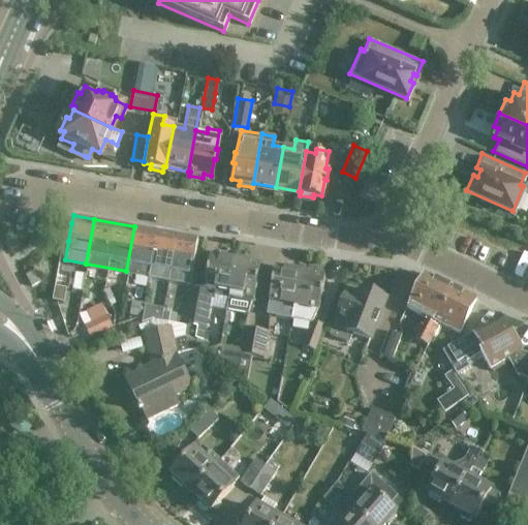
[(64,222),(61,240),(68,241),(71,223),(64,222)]
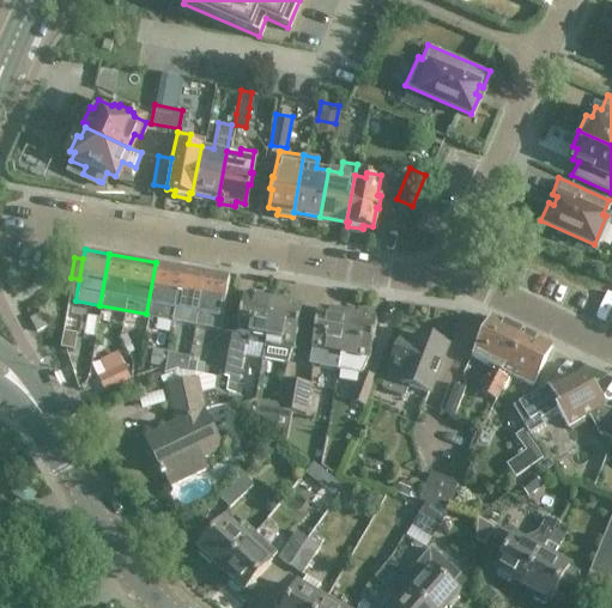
[(146,314),(170,318),(180,266),(156,262),(146,314)]
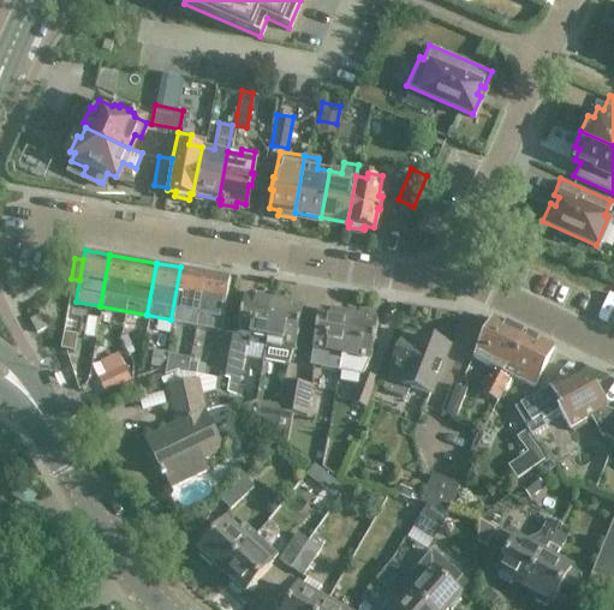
[(171,320),(183,322),(194,323),(203,271),(180,267),(171,320)]
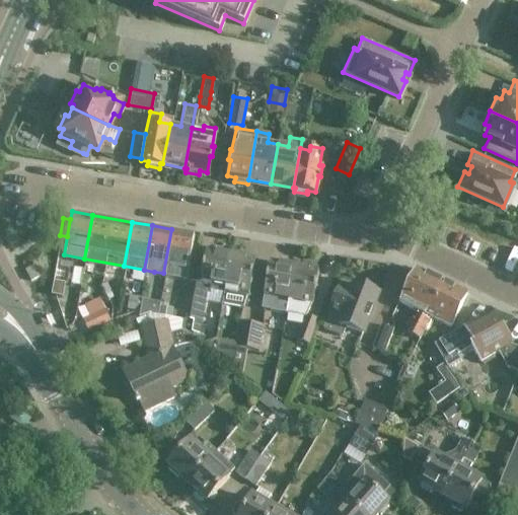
[(185,277),(193,234),(193,233),(171,229),(163,273),(185,277)]
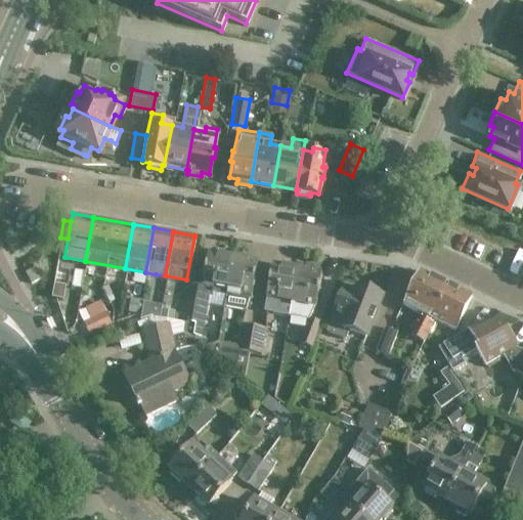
[(203,323),(207,302),(223,304),(232,256),(208,252),(203,283),(204,284),(202,296),(188,294),(184,319),(183,319),(183,330),(199,341),(203,323)]
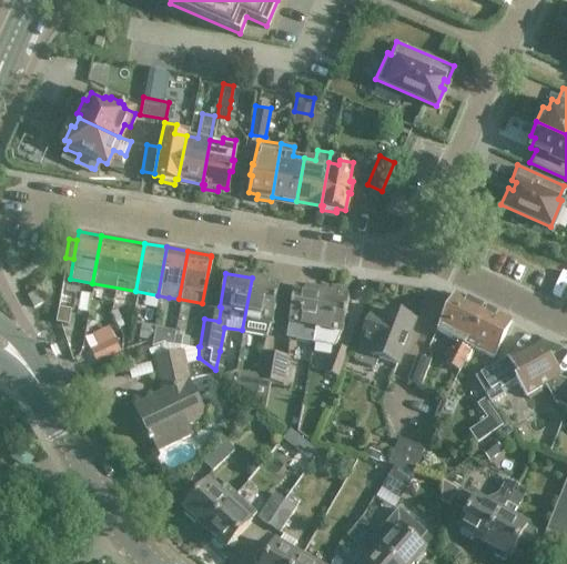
[(279,283),(252,278),(242,330),(265,334),(269,322),(272,322),(273,316),(279,283)]
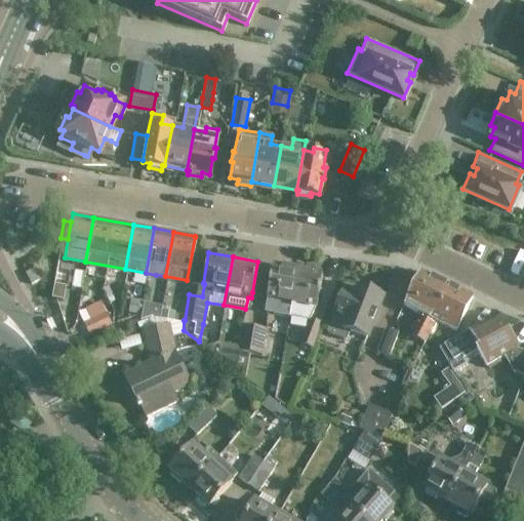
[(290,304),(296,269),(272,264),(267,295),(277,297),(276,302),(290,304)]
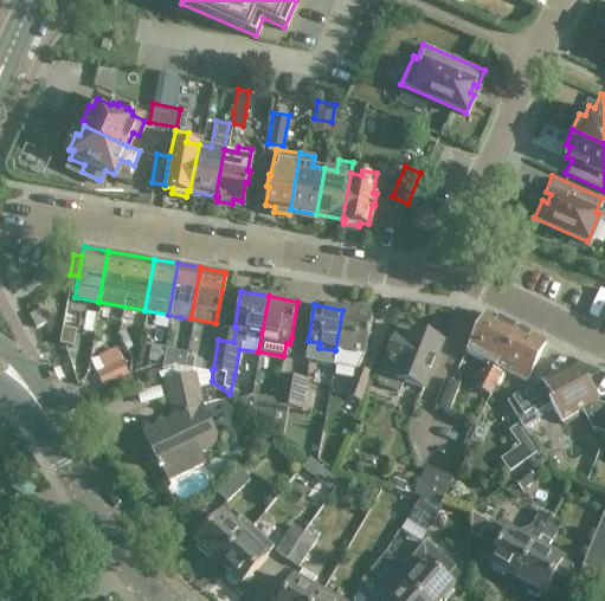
[(358,400),(369,369),(358,364),(364,350),(371,315),(342,310),(335,350),(333,362),(355,367),(345,395),(358,400)]
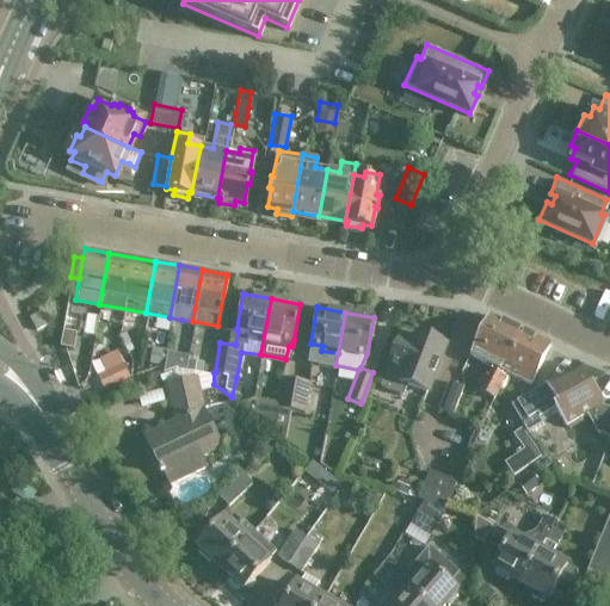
[(469,351),(491,362),(493,363),(495,357),(501,359),(517,327),(488,313),(469,351)]
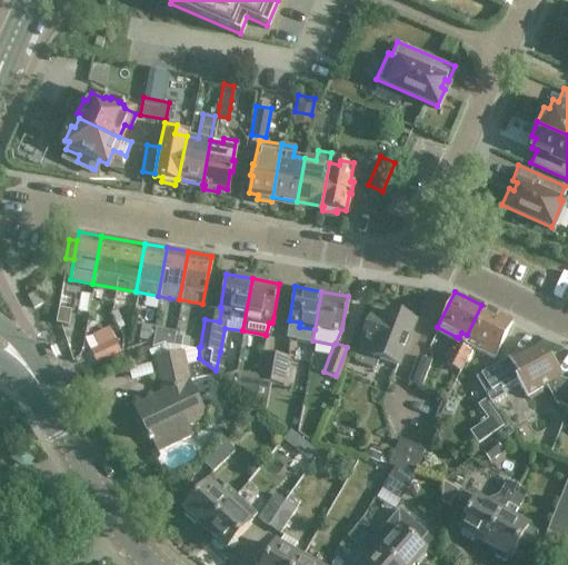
[(492,355),(510,319),(481,305),(467,335),(461,333),(459,338),(457,337),(451,349),(467,357),(472,345),(492,355)]
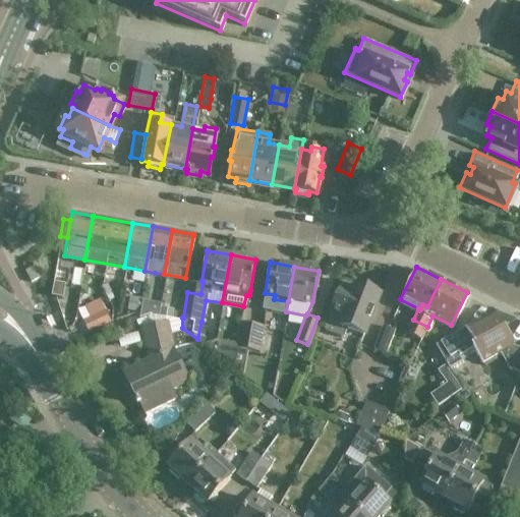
[(346,326),(362,333),(379,290),(376,289),(373,285),(368,283),(364,285),(354,281),(351,289),(339,284),(329,311),(330,311),(324,328),(342,335),(346,326)]
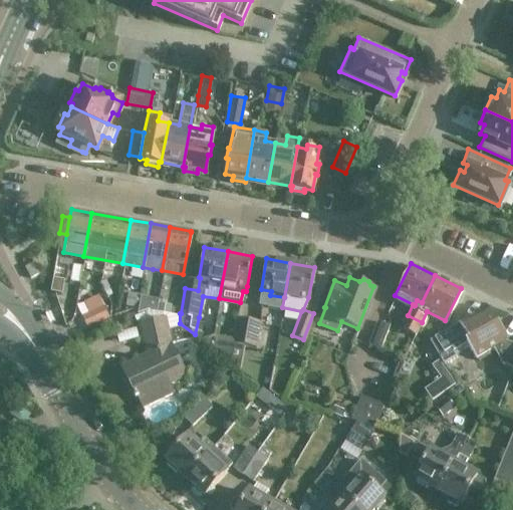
[(141,292),(127,289),(124,303),(138,305),(139,306),(141,294),(141,292)]
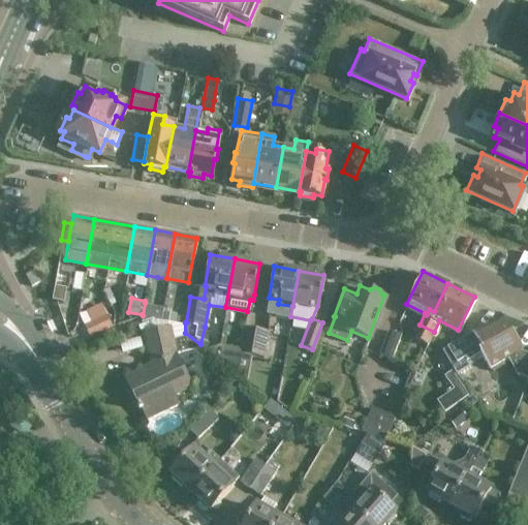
[(86,299),(81,318),(95,321),(100,302),(86,299)]
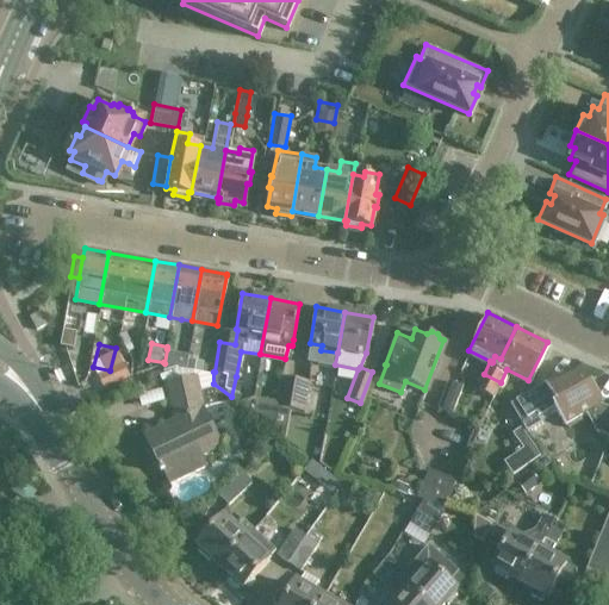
[(165,363),(163,362),(162,369),(175,365),(185,367),(187,353),(167,349),(165,363)]
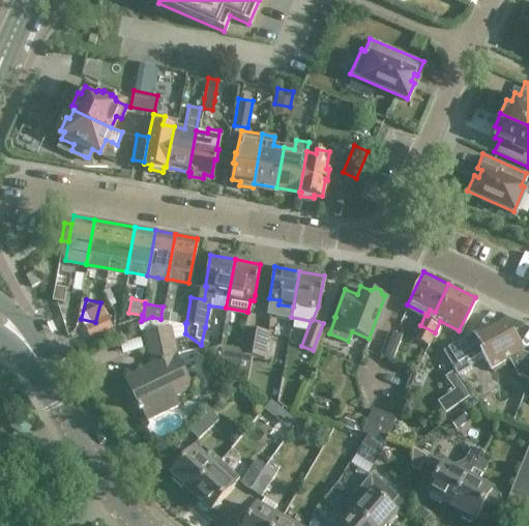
[(472,332),(447,346),(446,344),(441,347),(454,371),(468,362),(466,360),(480,352),(490,368),(507,358),(528,367),(528,352),(522,350),(523,349),(501,316),(471,331),(472,332)]
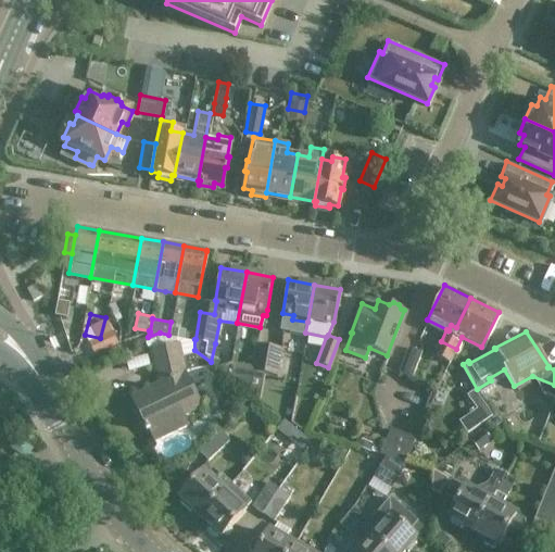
[(201,403),(185,368),(211,363),(211,362),(194,350),(194,339),(176,337),(176,342),(149,348),(155,381),(129,394),(146,428),(147,427),(152,439),(186,422),(181,413),(201,403)]
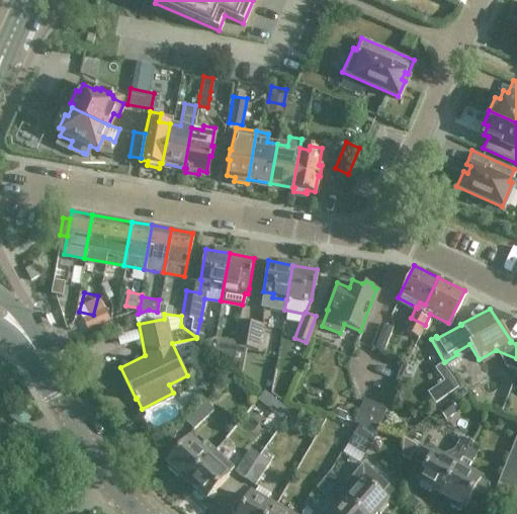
[(214,335),(214,336),(212,349),(241,370),(246,346),(250,320),(238,318),(234,338),(218,335),(214,335)]
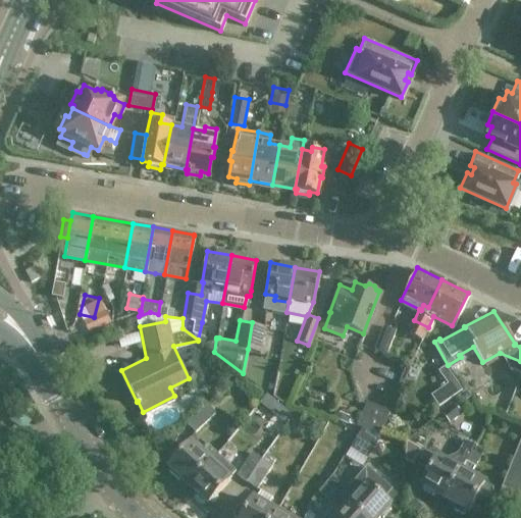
[(408,332),(421,339),(422,340),(428,327),(414,320),(408,332)]
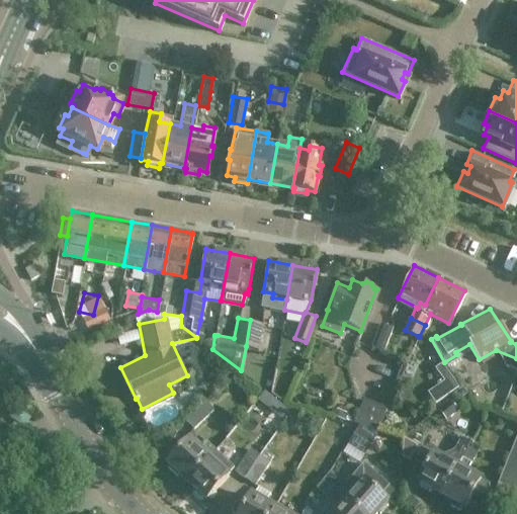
[(261,322),(250,320),(246,346),(257,349),(261,322)]
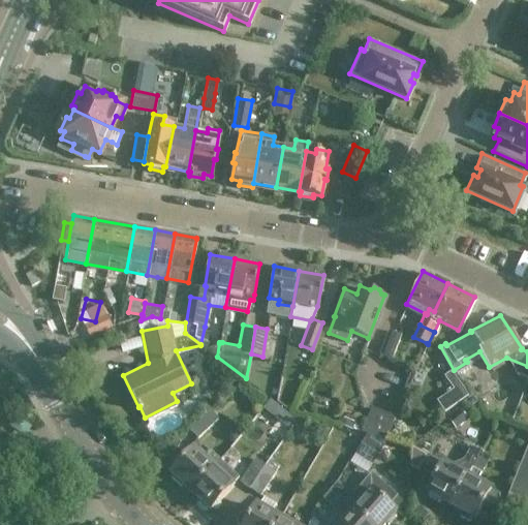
[(381,340),(394,346),(400,333),(386,328),(381,340)]
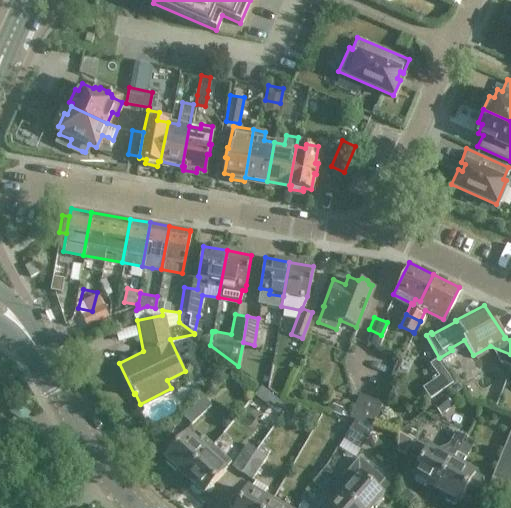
[(381,335),(369,329),(365,341),(377,345),(381,335)]
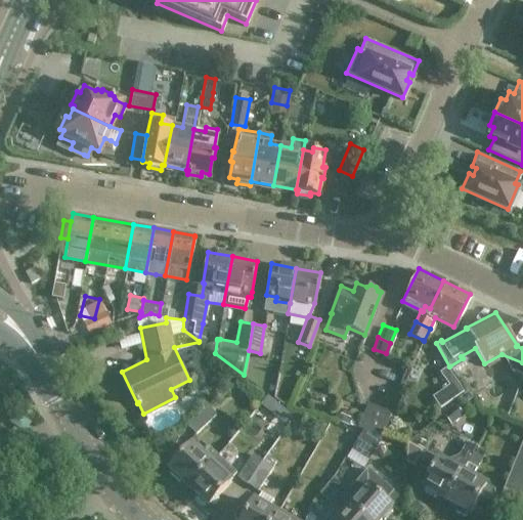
[(203,344),(215,353),(217,340),(203,344)]
